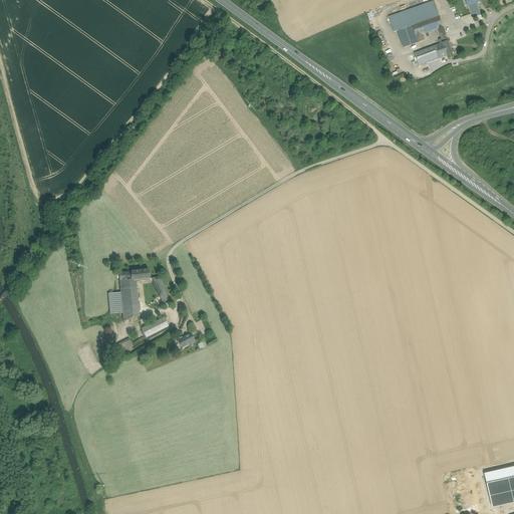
[(480,0),(465,0),(467,3),(468,2),(472,14),(479,12),(480,11),(477,3),(481,2),(480,0)]
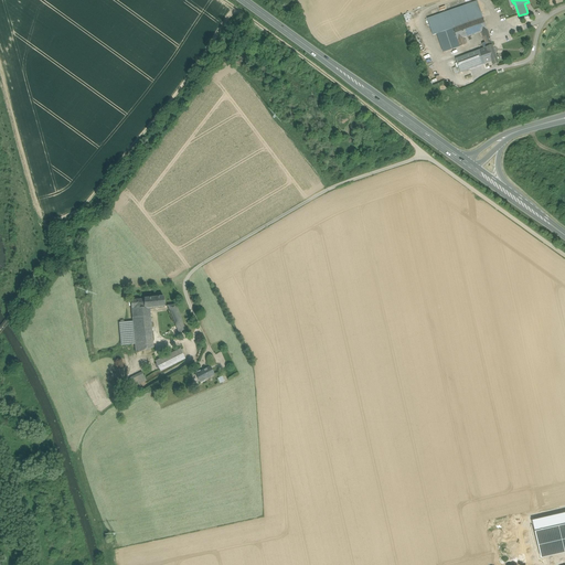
[(478,1),(427,19),(433,35),(437,34),(446,31),(464,24),(483,18),(478,1)]
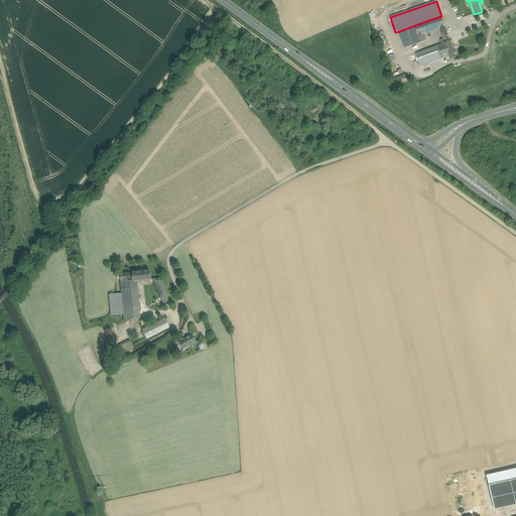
[(441,16),(423,22),(407,28),(399,31),(405,47),(425,40),(423,35),(440,29),(445,27),(441,16)]
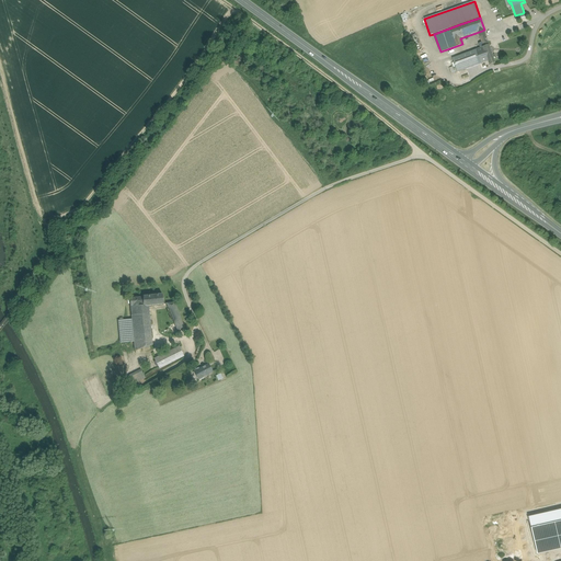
[(484,30),(479,32),(480,35),(479,35),(480,38),(481,38),(482,41),(482,43),(488,41),(487,38),(484,30)]
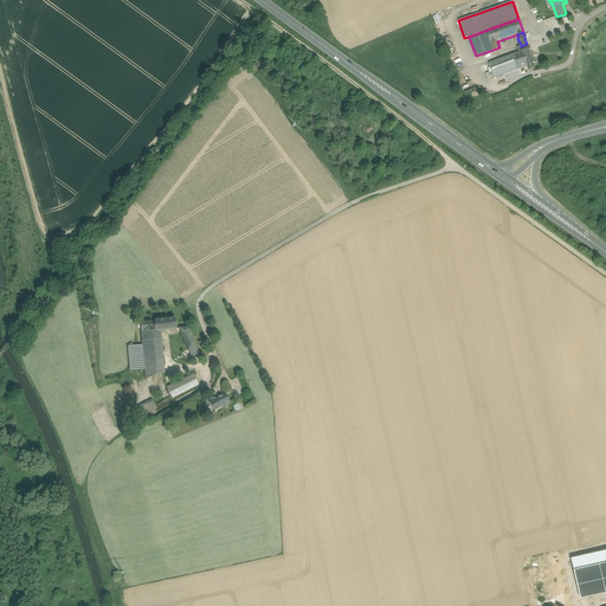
[(521,46),(517,47),(520,52),(515,53),(520,69),(522,68),(528,65),(529,70),(535,69),(527,44),(521,46)]
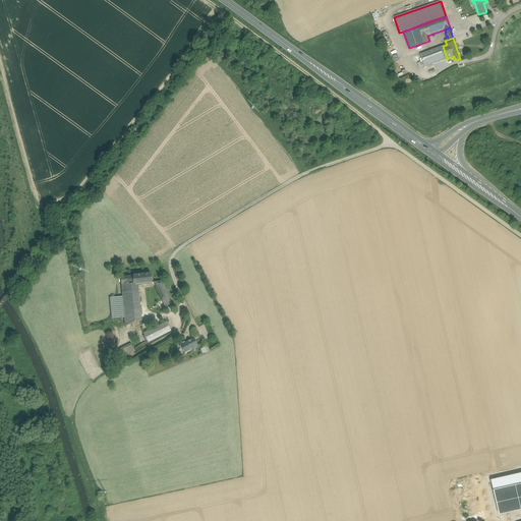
[(443,46),(420,54),(424,67),(447,59),(443,46)]
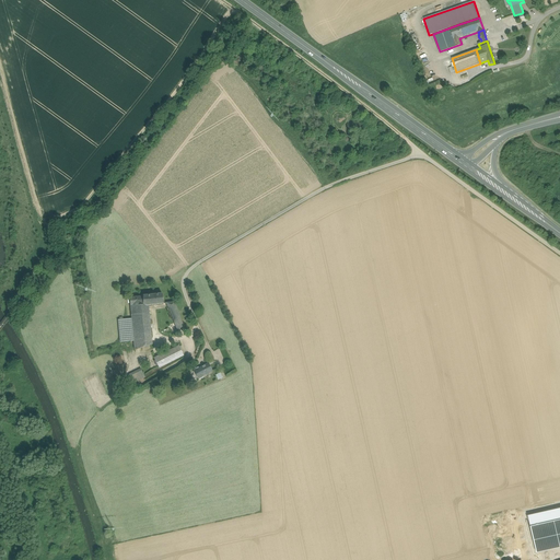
[(165,294),(132,298),(135,319),(119,321),(121,343),(136,342),(137,350),(156,348),(153,307),(166,305),(165,294)]
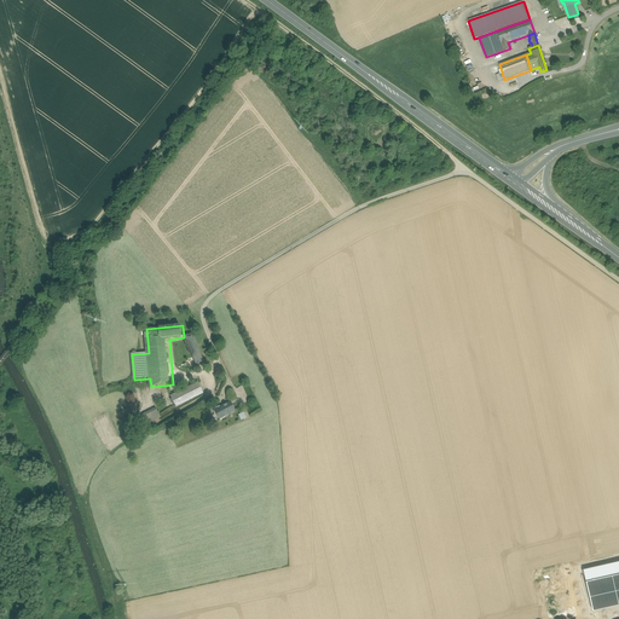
[(185,335),(186,341),(191,341),(194,353),(200,352),(198,346),(196,346),(195,340),(192,341),(191,334),(185,335)]
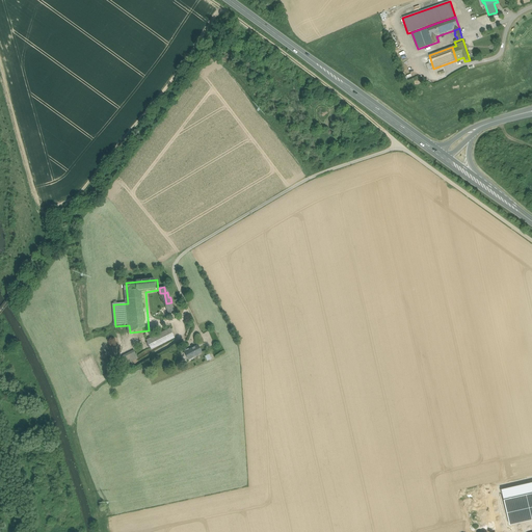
[(171,328),(148,341),(153,351),(177,338),(171,328)]
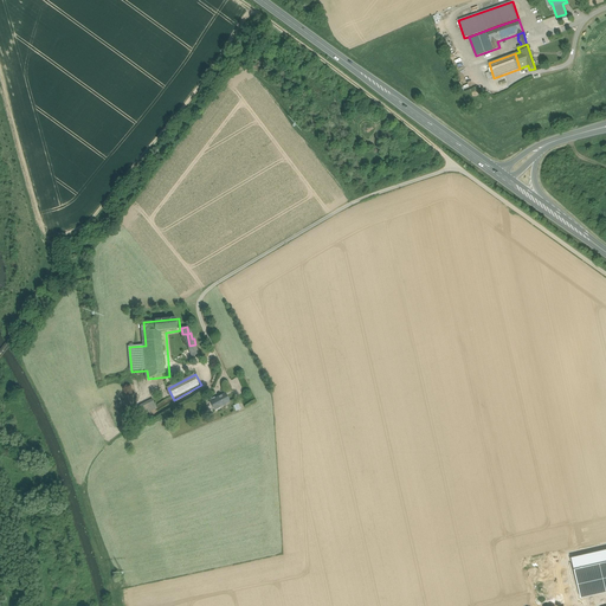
[(227,394),(217,399),(220,410),(232,405),(227,394)]
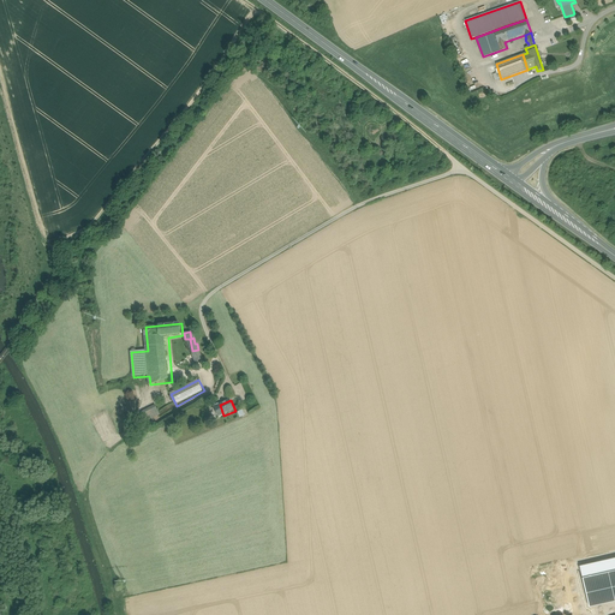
[(156,405),(144,410),(148,419),(160,415),(156,405)]
